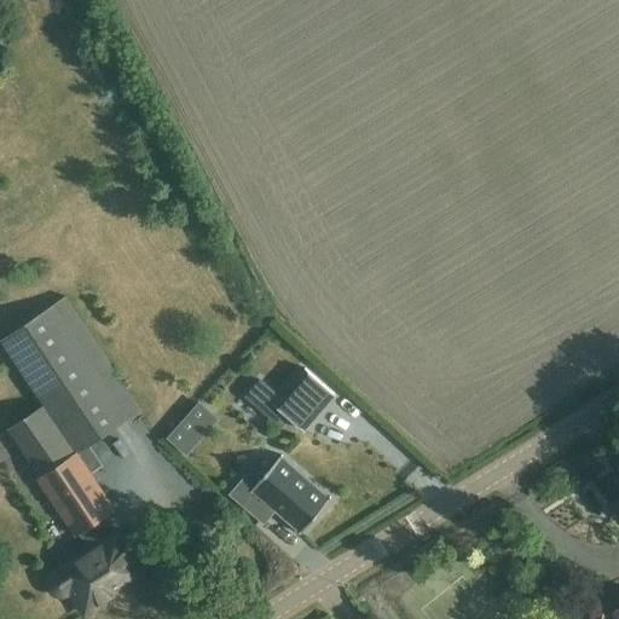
[(38,479),(76,536),(80,533),(91,526),(117,509),(93,473),(104,466),(91,446),(143,411),(67,296),(0,340),(45,408),(10,431),(41,476),(38,479)]
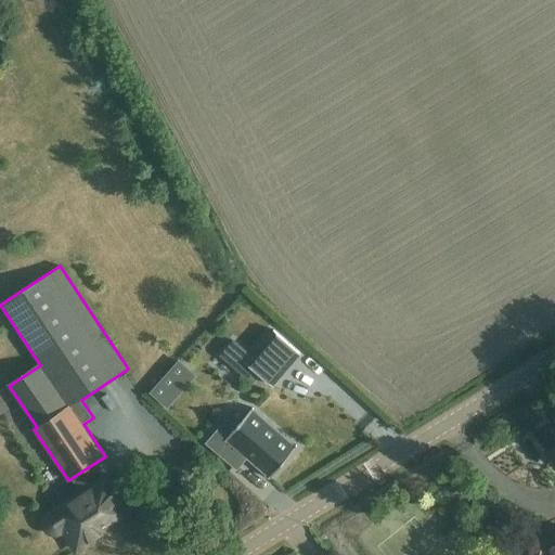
[(234,340),(222,353),(254,382),(259,374),(272,386),(300,353),(274,330),(273,331),(273,332),(252,357),(234,340)]
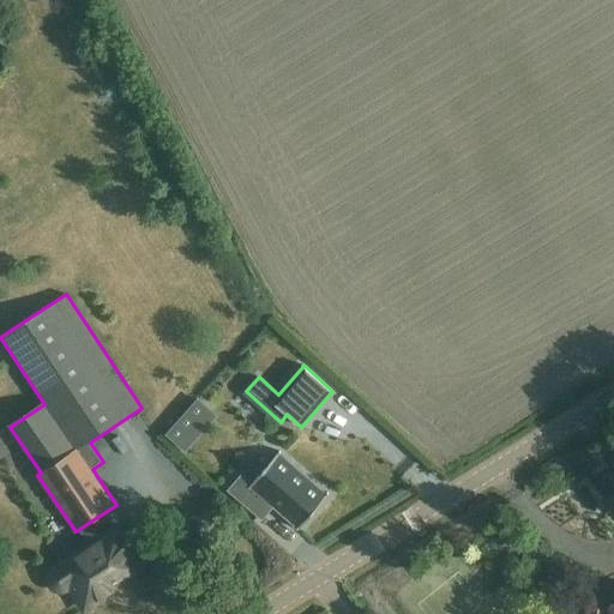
[(197,398),(166,433),(185,450),(216,415),(197,398)]
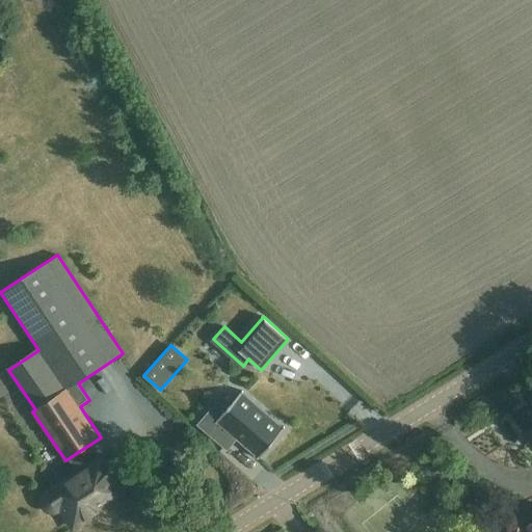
[(218,402),(198,425),(228,449),(237,437),(259,456),(258,458),(259,459),(285,428),(284,427),(283,428),(242,394),(243,392),(242,391),(227,409),(218,402)]
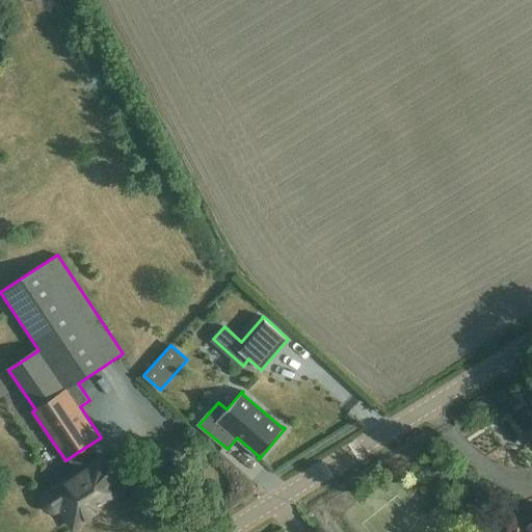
[(78,452),(69,458),(78,473),(46,495),(44,499),(44,504),(47,508),(51,510),(56,510),(60,507),(74,528),(99,511),(96,506),(104,500),(106,503),(124,490),(101,457),(87,467),(78,452)]
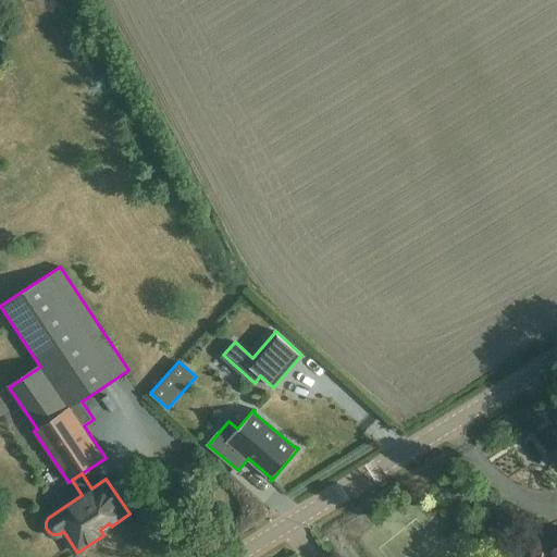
[(556,556),(556,547),(553,551),(554,552),(547,556),(543,549),(530,556),(556,556)]
